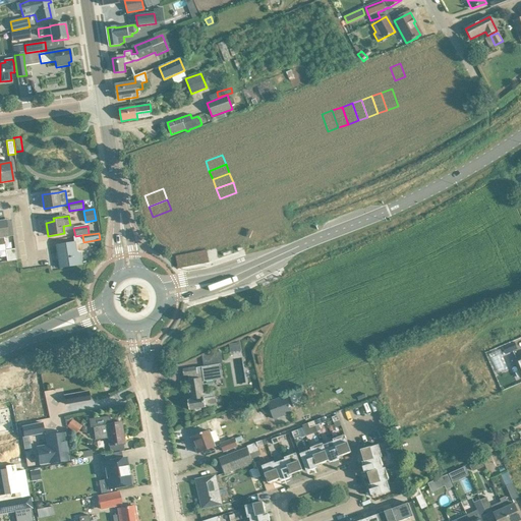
[(76,253),(74,242),(56,245),(59,268),(81,265),(79,252),(76,253)]
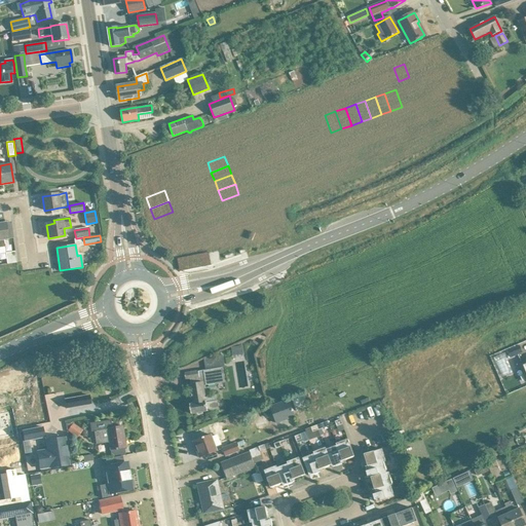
[(15,252),(6,253),(7,264),(16,263),(15,252)]
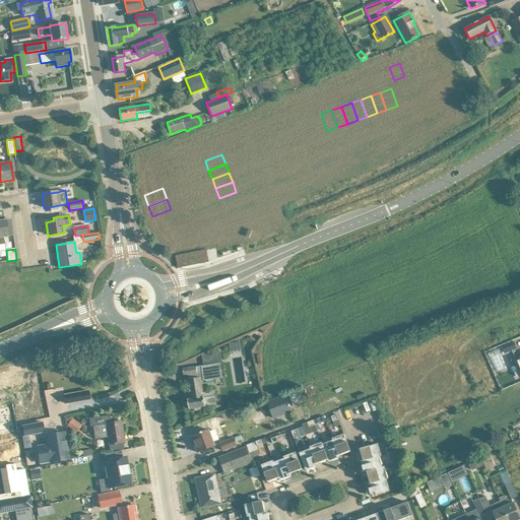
[(198,250),(175,255),(178,267),(201,262),(198,250)]
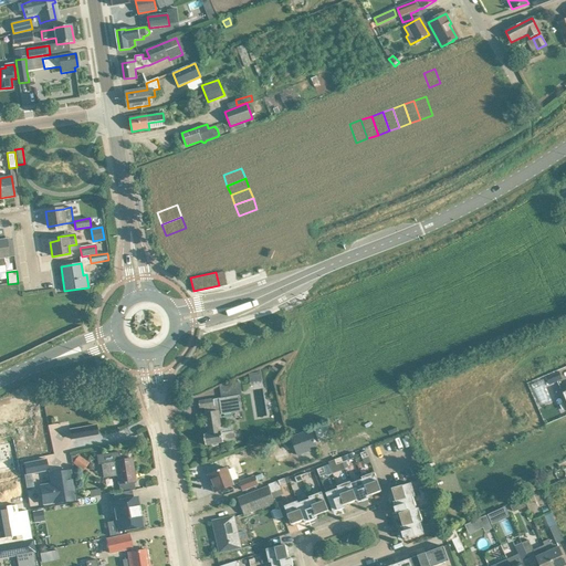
[(262,381),(261,371),(249,374),(250,384),(262,381)]
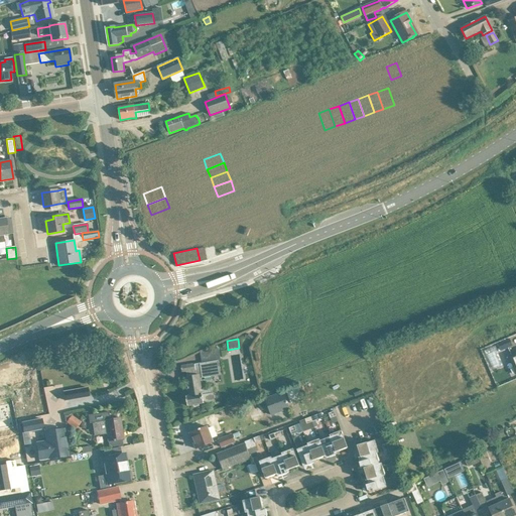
[(509,339),(498,344),(501,351),(512,346),(509,339)]
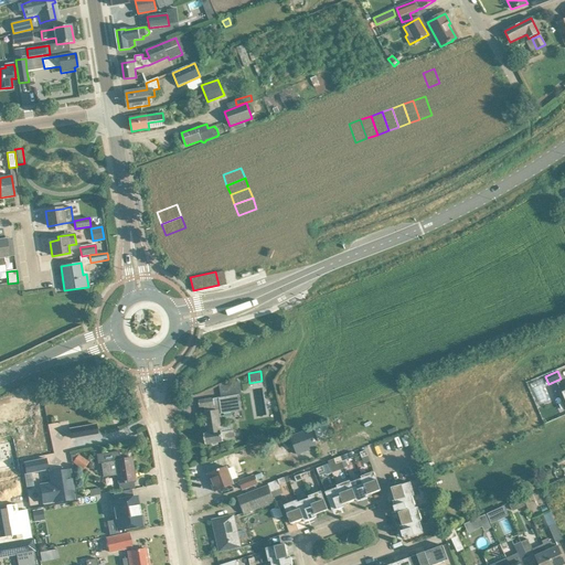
[(219,415),(234,412),(242,411),(240,395),(242,395),(240,382),(219,385),(221,397),(213,398),(199,401),(200,407),(204,407),(205,413),(204,414),(208,434),(204,435),(205,445),(235,439),(233,425),(220,426),(219,415)]
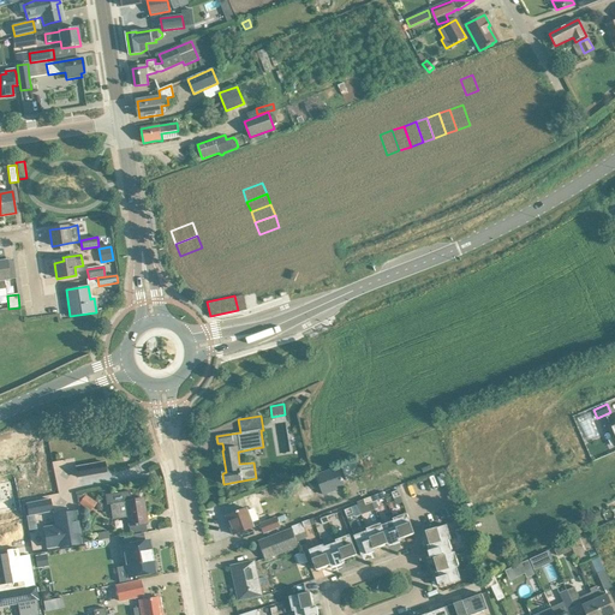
[(341,466),(347,481),(360,476),(354,460),(341,466)]
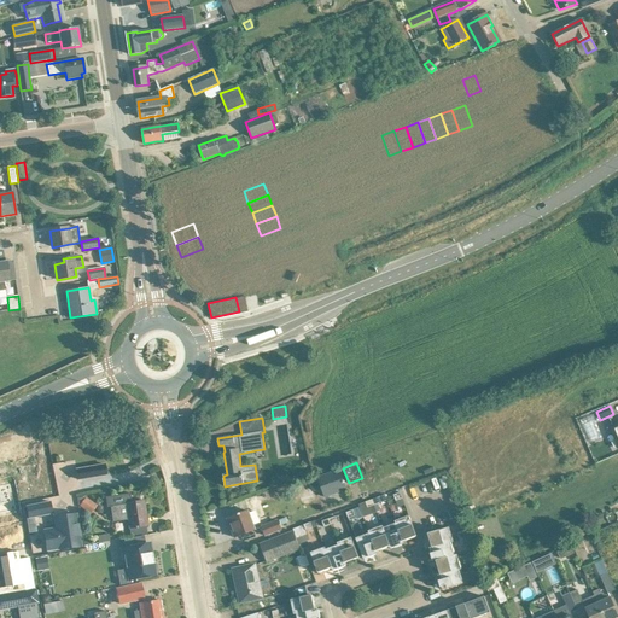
[(77,481),(106,476),(105,464),(75,470),(77,481)]
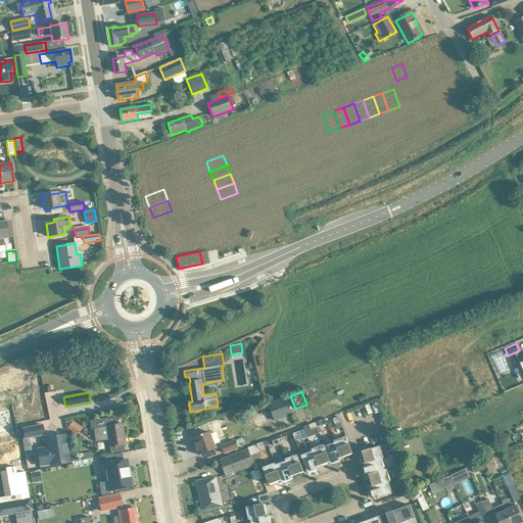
[(269,403),(272,412),(275,421),(293,414),(289,405),(287,397),(269,403)]
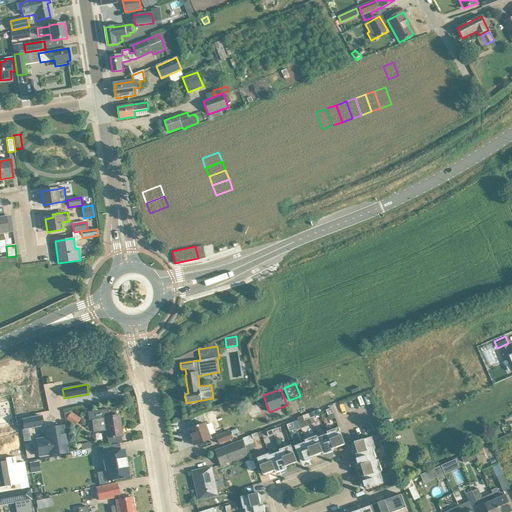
[(9,401),(0,402),(0,426),(14,424),(13,417),(25,414),(22,400),(10,403),(9,401)]
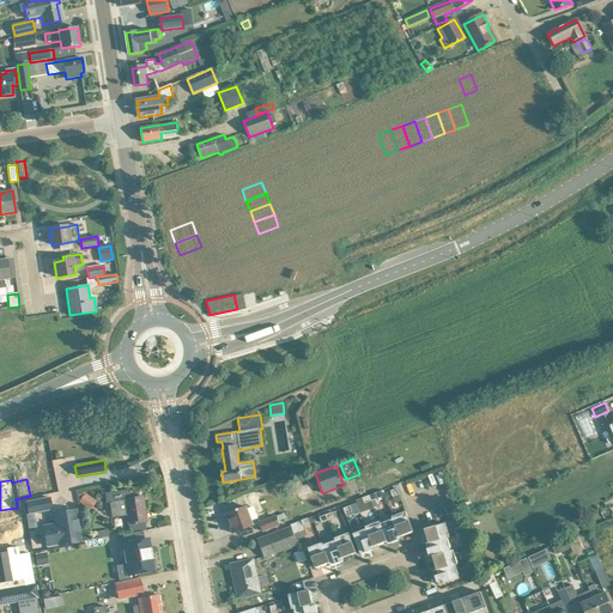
[(146,521),(145,511),(145,507),(143,497),(131,499),(129,490),(104,493),(107,504),(110,503),(113,517),(127,515),(128,525),(134,523),(134,525),(137,525),(137,523),(146,521)]
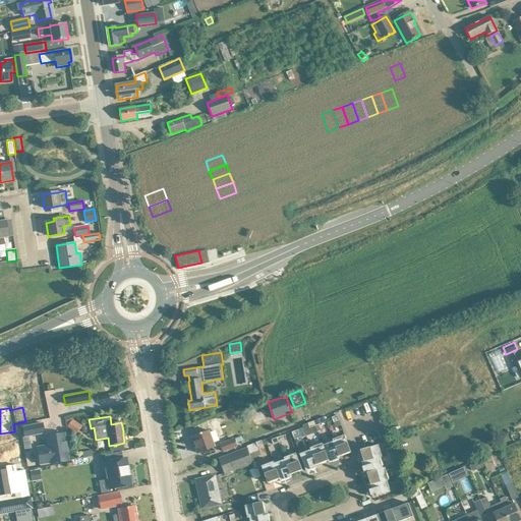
[(320,419),(313,421),(315,426),(319,424),(327,422),(325,417),(320,419)]
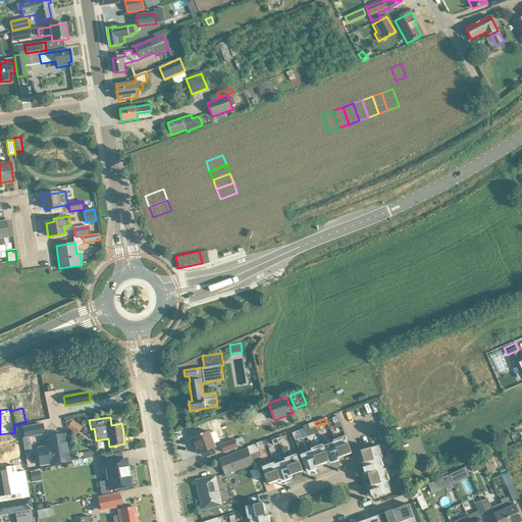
[(72,420),(66,427),(72,431),(79,424),(72,420)]
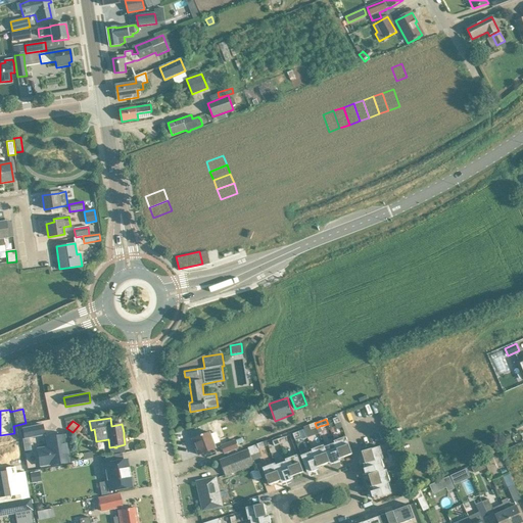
[(42,425),(22,429),(25,438),(44,435),(42,425)]
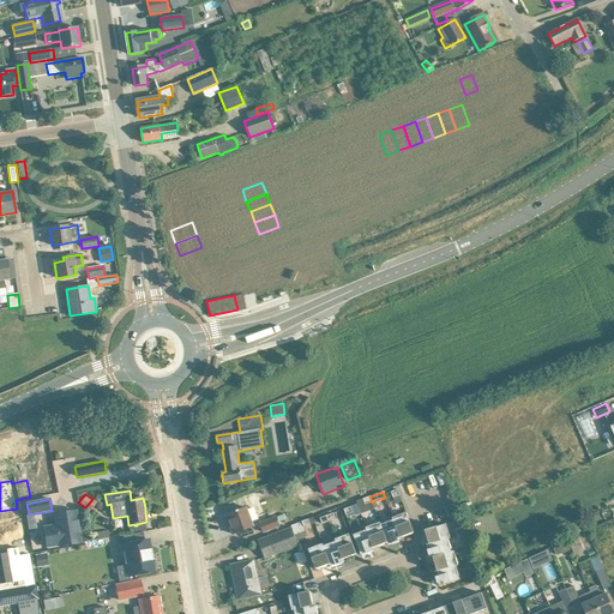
[(233,534),(254,527),(247,507),(239,511),(239,510),(236,511),(236,512),(226,516),(233,534)]
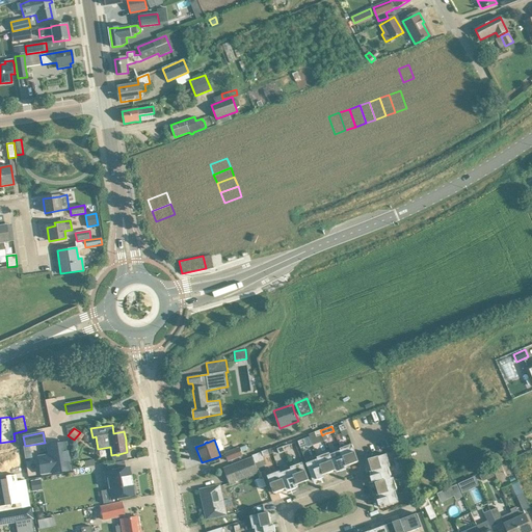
[(54,445),(54,443),(48,444),(49,454),(37,456),(40,475),(70,470),(64,444),(54,445)]
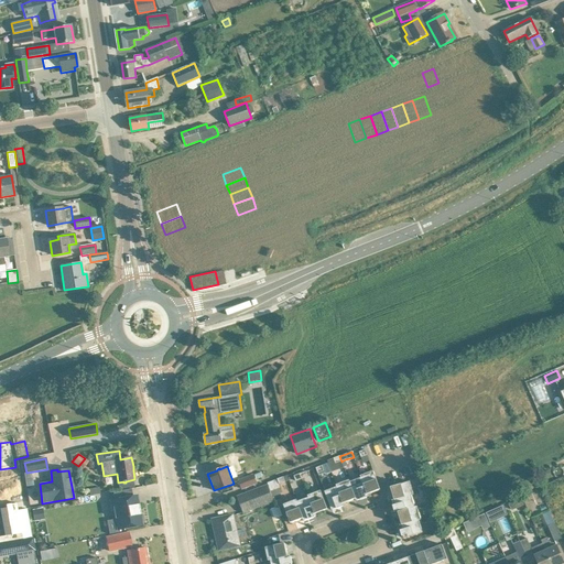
[(361,478),(368,495),(380,490),(373,472),(360,476),(361,478)]
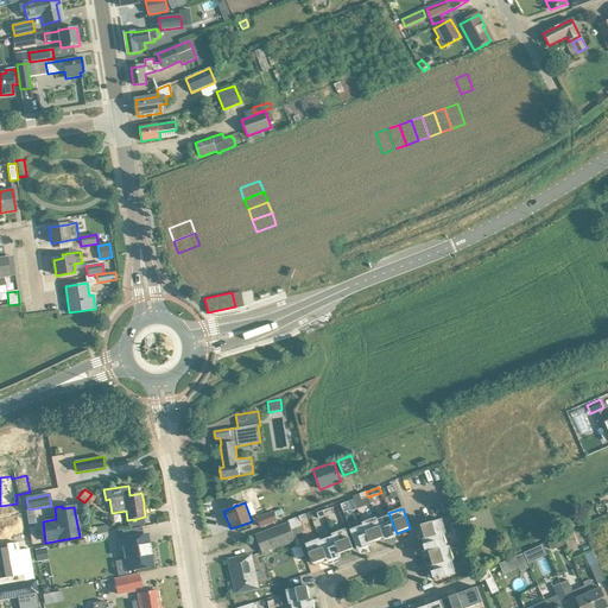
[(273,512),(258,518),(261,527),(277,521),(273,512)]
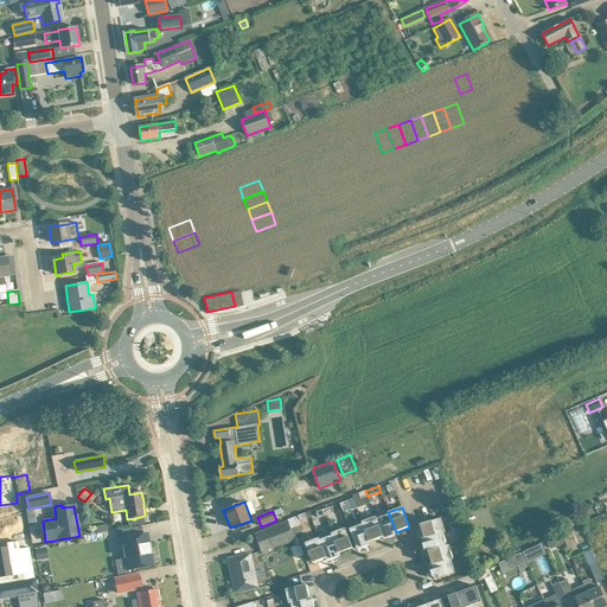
[(383,537),(383,540),(397,534),(396,532),(389,515),(377,519),(376,519),(383,537)]
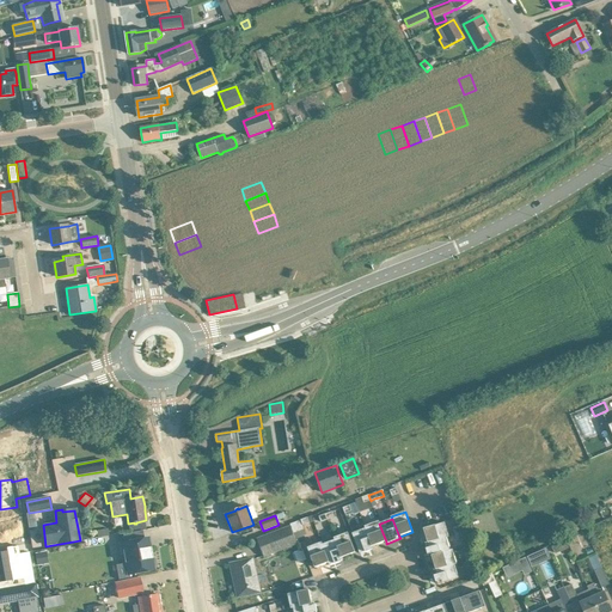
[(366,528),(373,546),(386,542),(379,524),(380,524),(379,521),(365,526),(366,528)]
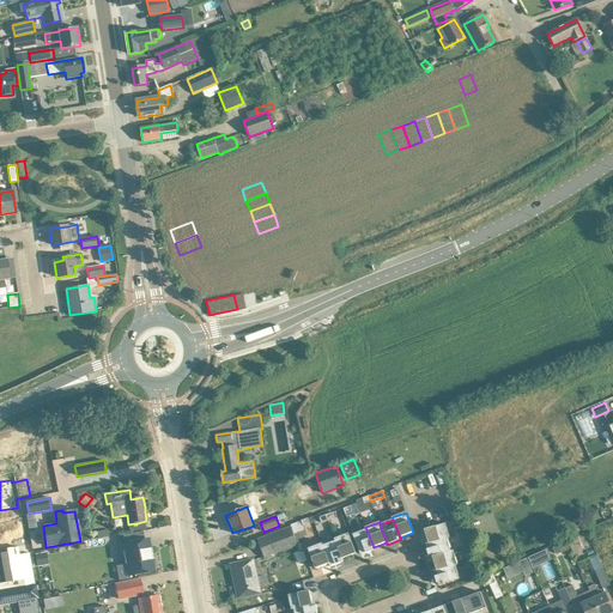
[(445,523),(425,529),(429,542),(429,544),(447,538),(448,539),(449,538),(445,523)]
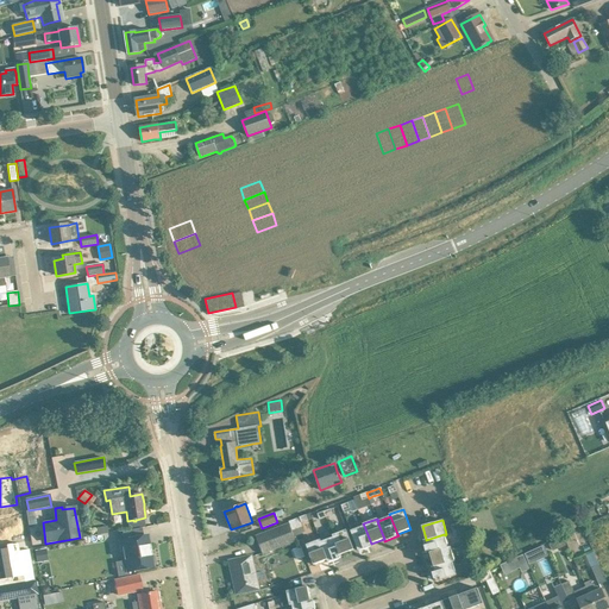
[(296,541),(294,534),(289,523),(256,537),(263,554),(296,541)]
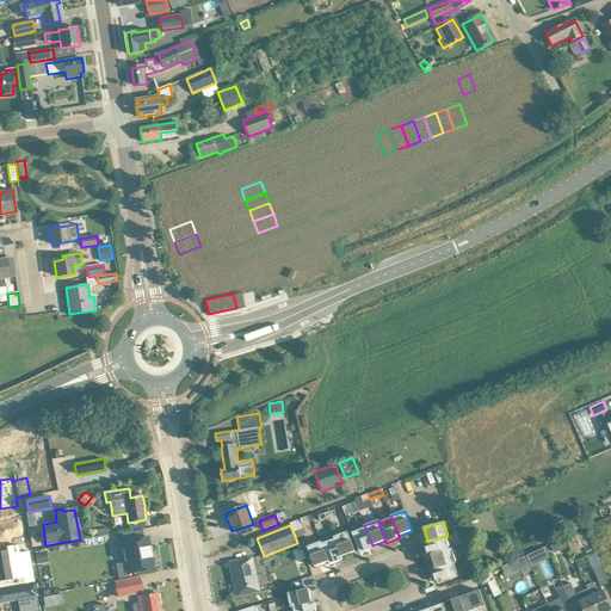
[(372,545),(365,528),(352,532),(359,553),(374,548),(372,545)]
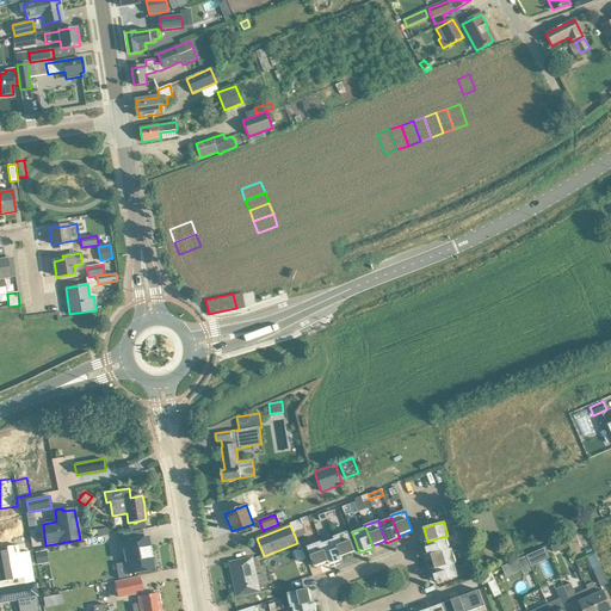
[(334,539),(341,557),(343,556),(355,551),(347,531),(333,537),(334,539)]
